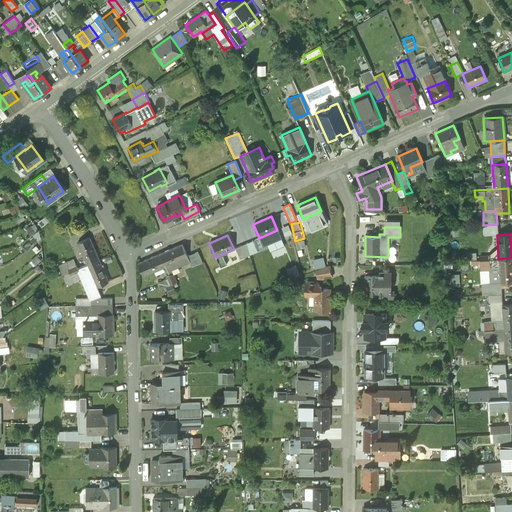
[(90,239),(77,244),(86,265),(99,259),(90,239)]
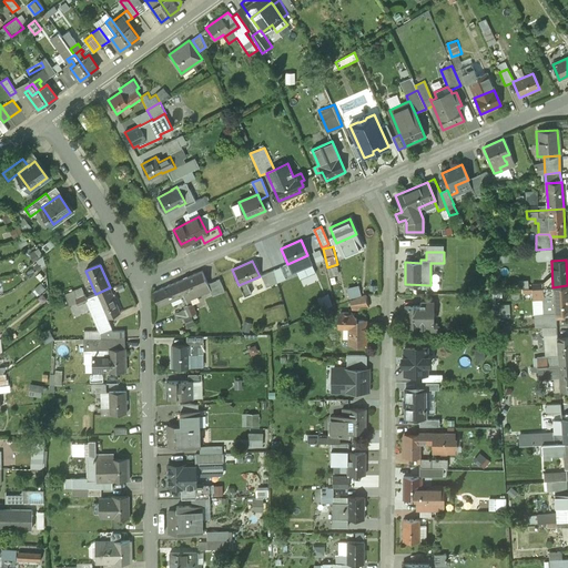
[(281,266),(262,275),(267,287),(286,279),(281,266)]
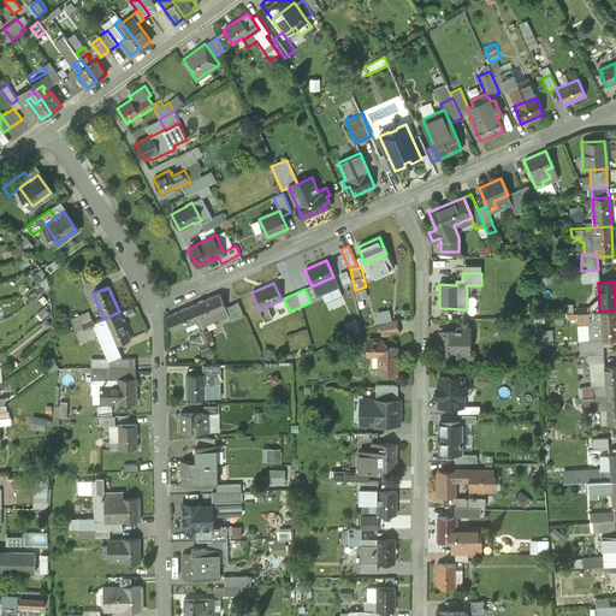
[(219,294),(193,306),(200,320),(226,308),(219,294)]
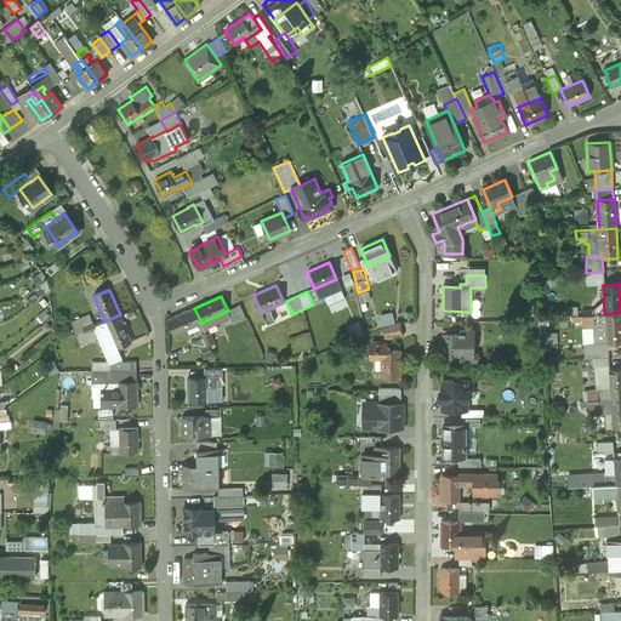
[(353,307),(329,317),(331,325),(355,315),(353,307)]
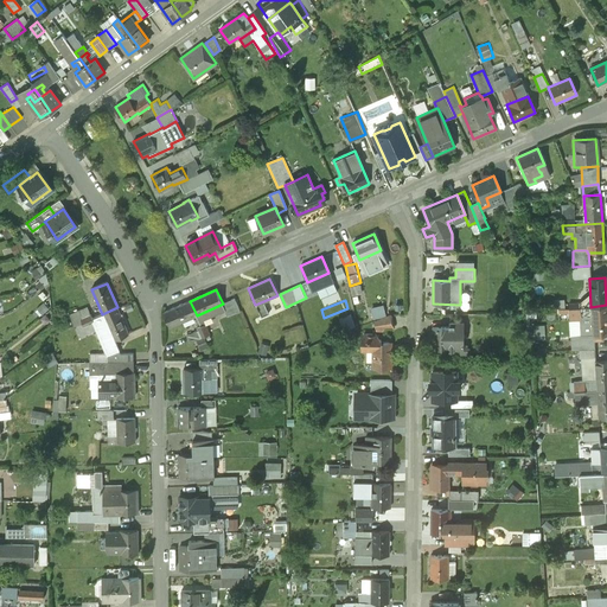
[(190,301),(165,312),(171,326),(197,315),(190,301)]
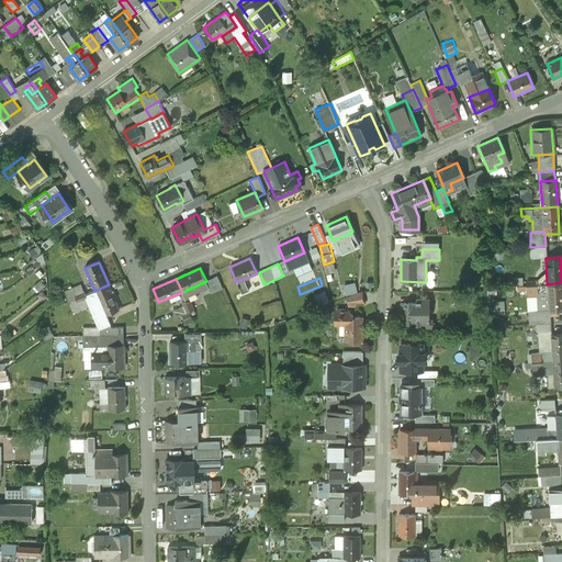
[(561,282),(547,284),(549,311),(561,308),(561,282)]
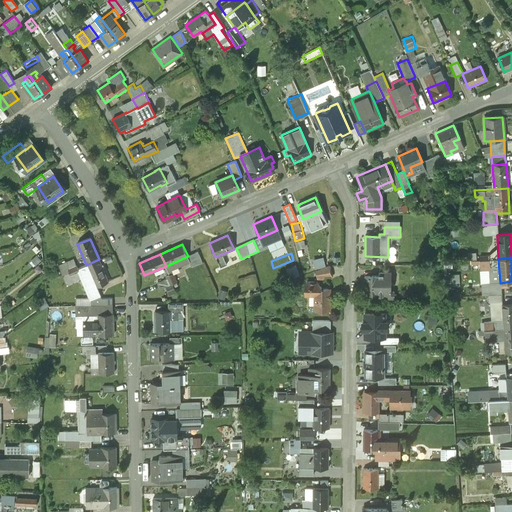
[(482,294),(489,294),(488,258),(481,259),(482,294)]
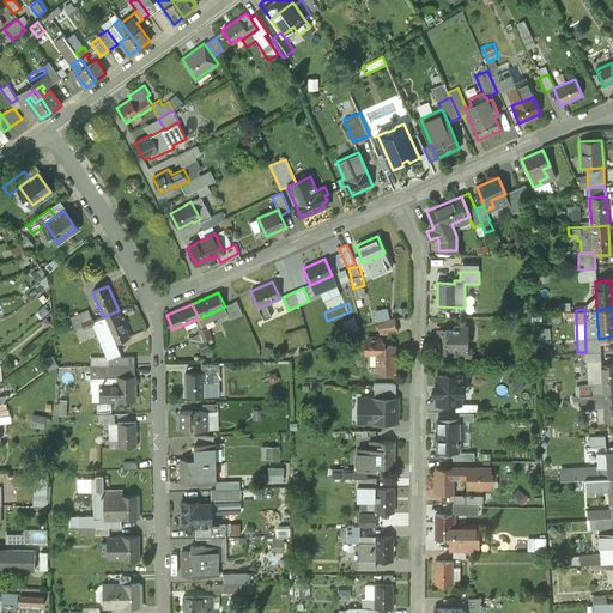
[(103,317),(92,322),(95,326),(93,326),(97,333),(109,360),(121,356),(116,345),(131,339),(119,310),(103,317)]
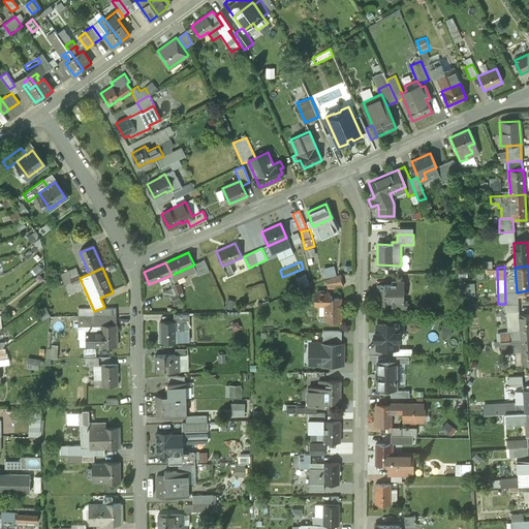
[(339,274),(327,279),(327,280),(328,284),(328,285),(342,286),(343,284),(342,284),(340,275),(339,274)]
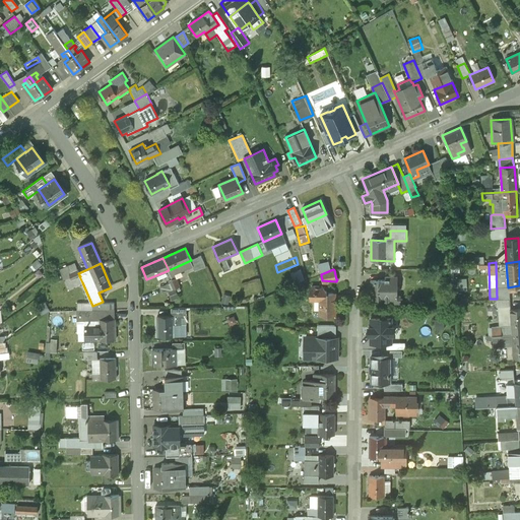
[(78,273),(70,276),(66,278),(70,287),(82,282),(79,276),(80,276),(78,273)]
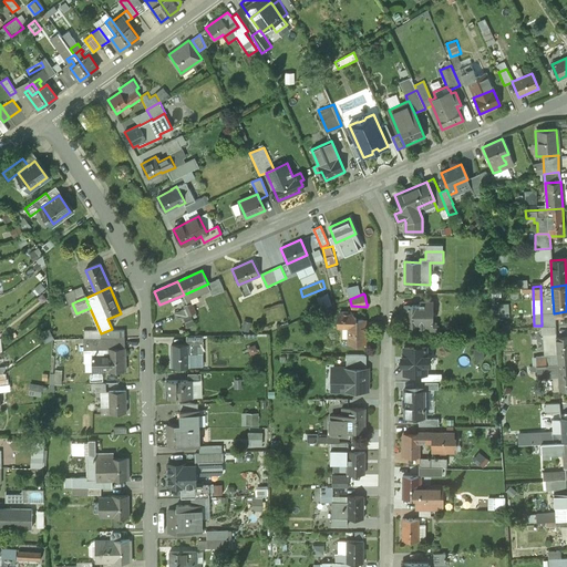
[(420,306),(404,306),(404,313),(402,316),(404,318),(404,328),(428,328),(433,321),(433,318),(437,315),(433,310),(433,301),(420,301),(420,306)]
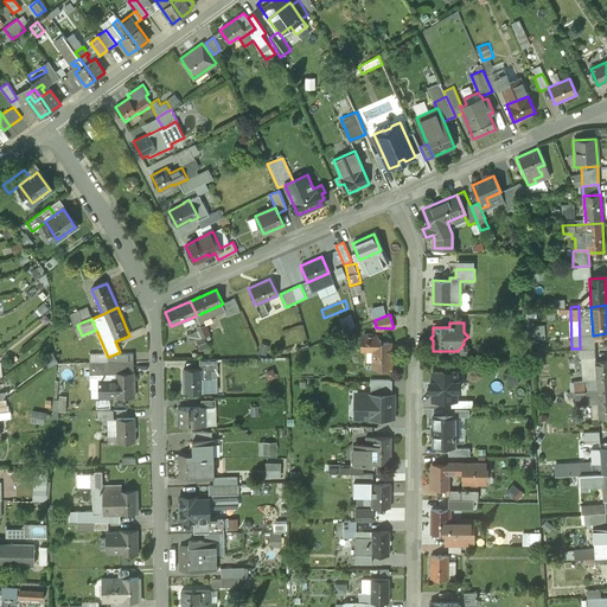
[(534,339),(545,339),(544,325),(534,325),(534,339)]
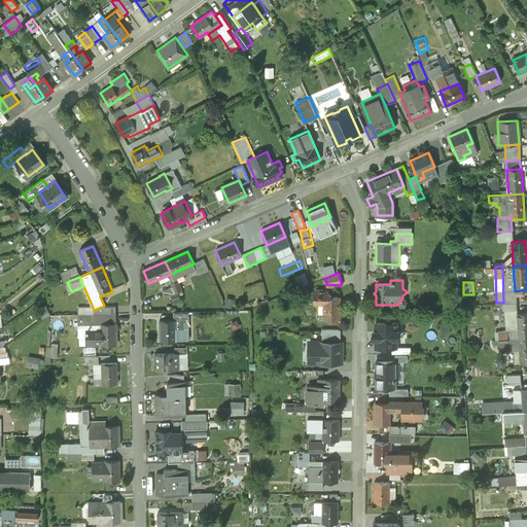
[(334,297),(325,290),(316,290),(315,291),(315,304),(316,305),(324,305),(324,318),(340,318),(340,297),(334,297)]
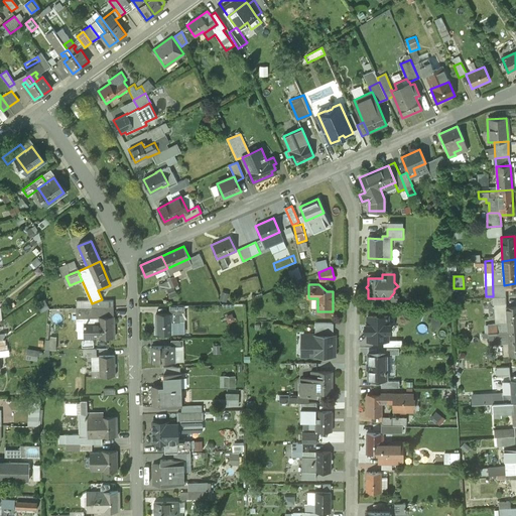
[(184,305),(169,305),(169,313),(184,312),(184,305)]
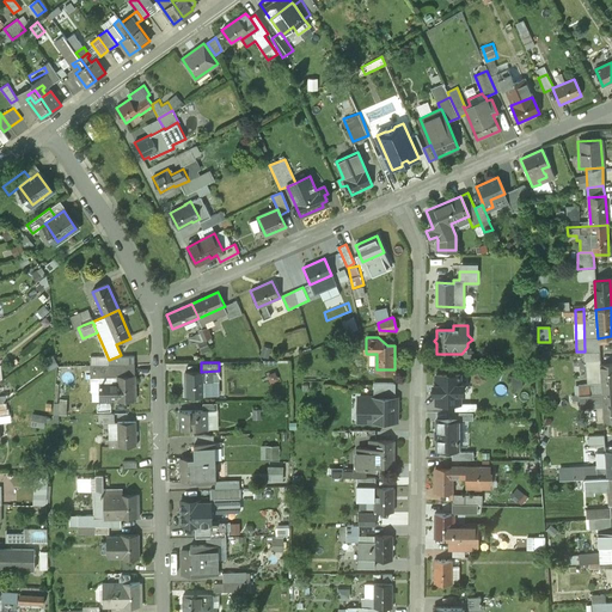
[(611,362),(599,363),(601,393),(611,392),(611,362)]
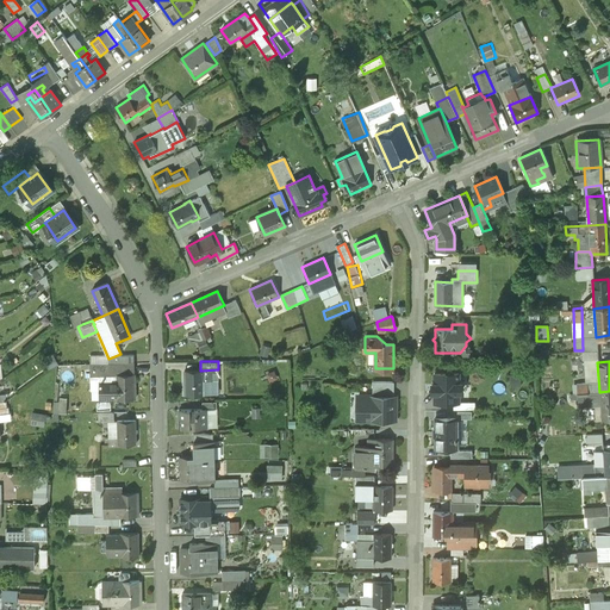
[(111,363),(91,363),(91,377),(116,377),(135,377),(134,362),(111,363)]
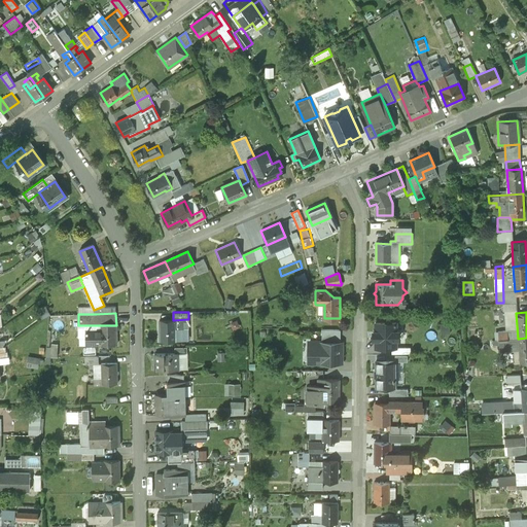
[(173,320),(160,320),(161,341),(176,340),(176,328),(189,327),(188,319),(173,320)]
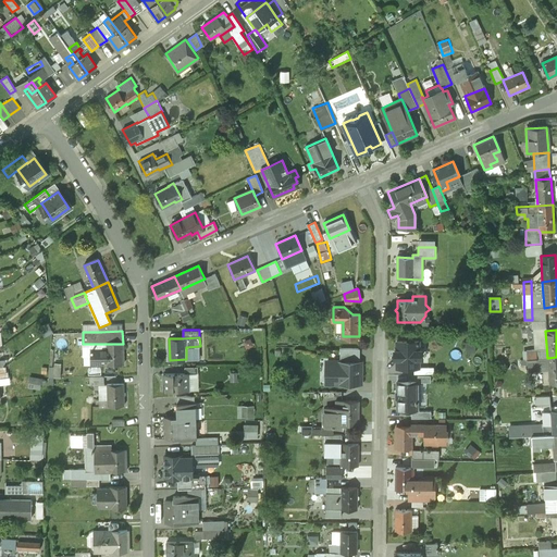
[(407,342),(396,342),(396,350),(395,350),(395,358),(397,359),(397,368),(419,367),(419,359),(421,358),(421,350),(419,350),(418,342),(415,342),(412,339),(408,339),(407,342)]
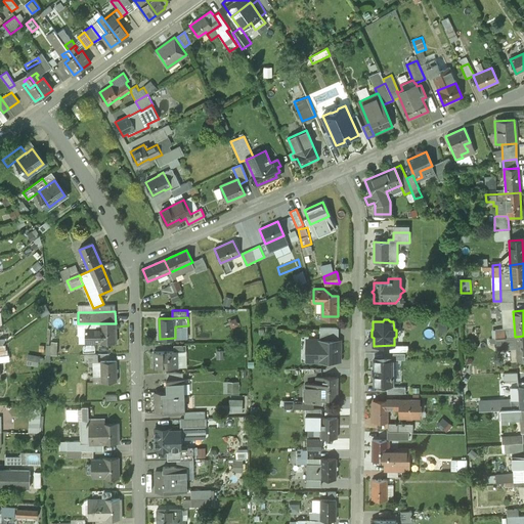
[(99,323),(100,328),(86,328),(86,343),(116,343),(116,323),(99,323)]
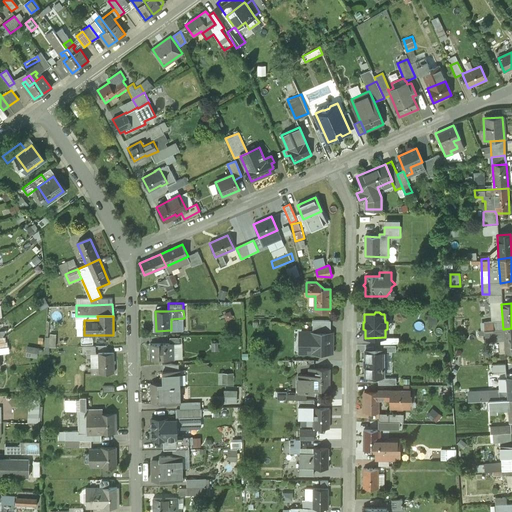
[(313,320),(312,331),(312,333),(330,333),(330,321),(313,320)]
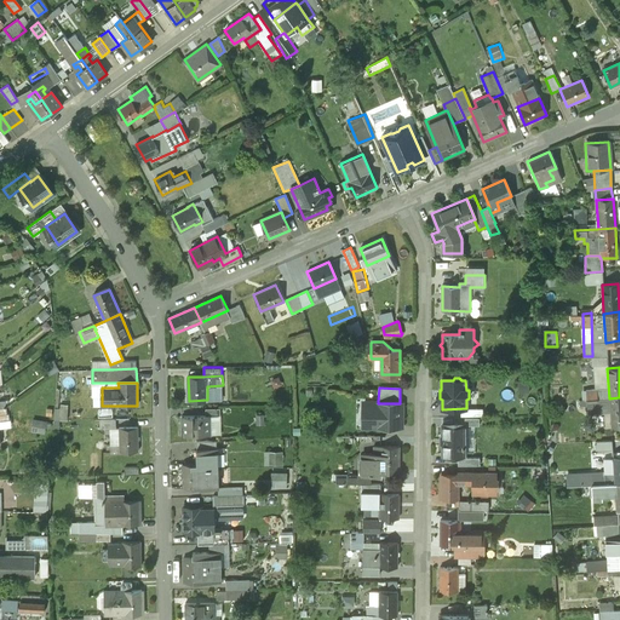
[(619,397),(609,399),(610,426),(619,425),(619,397)]
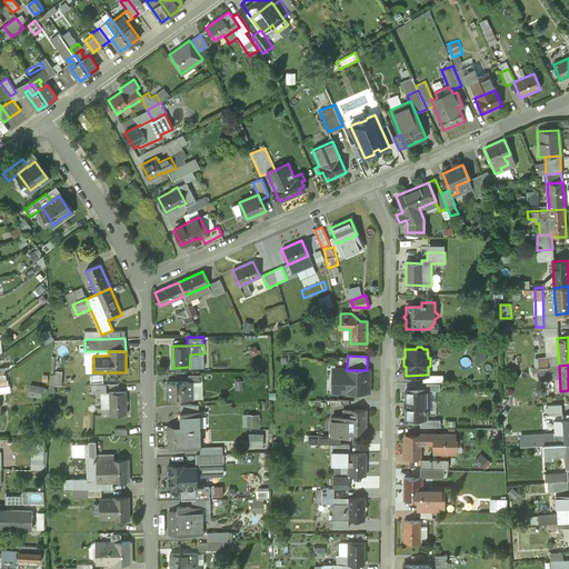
[(347,368),(332,368),(332,393),(347,393),(347,391),(370,392),(370,370),(367,370),(347,370),(347,368)]
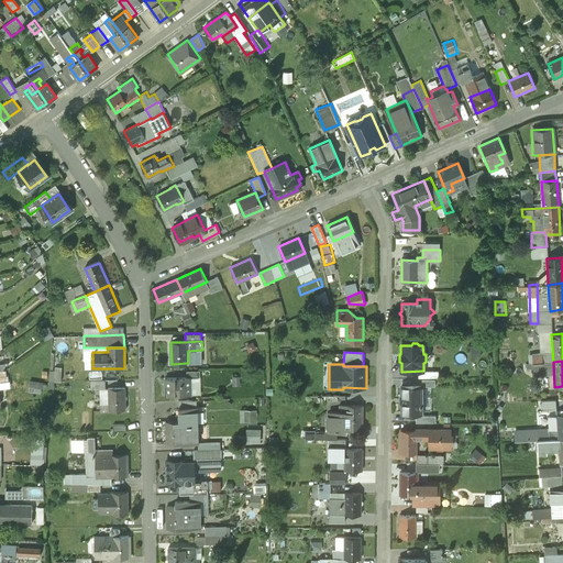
[(191,395),(191,377),(186,377),(165,377),(165,395),(191,395)]
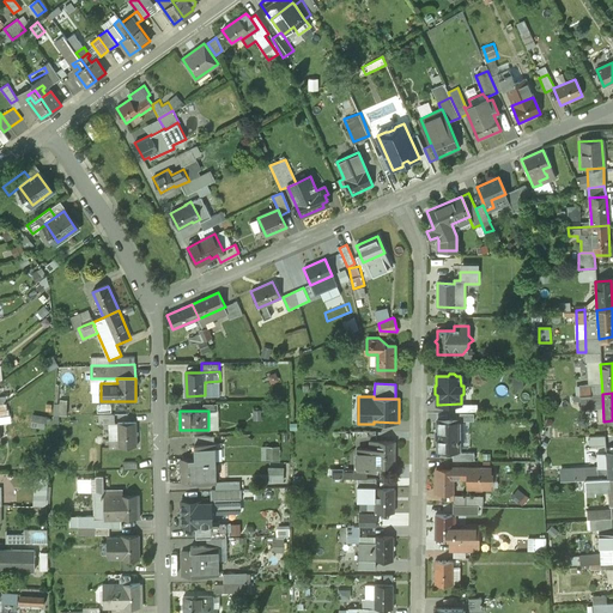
[(46,428),(48,416),(34,413),(31,425),(46,428)]
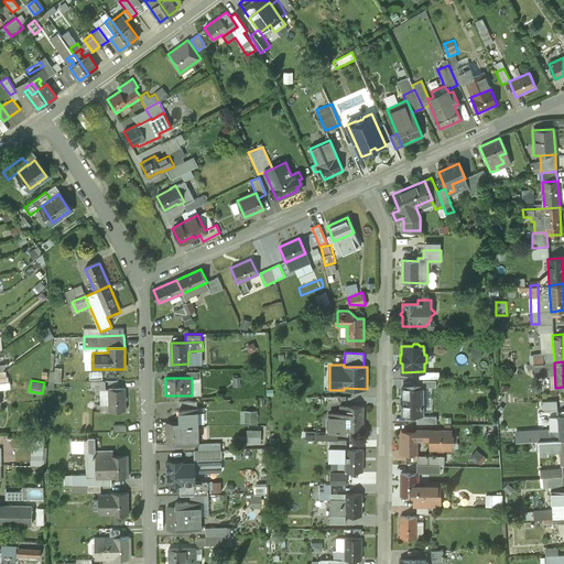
[(105,381),(90,381),(90,390),(105,390),(105,381)]
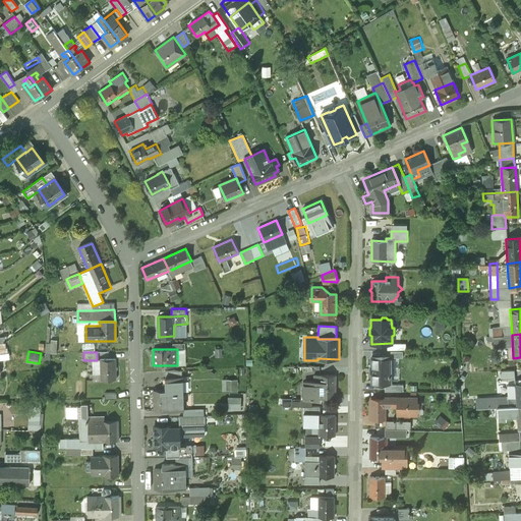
[(391,357),(370,357),(371,382),(391,382),(391,357)]
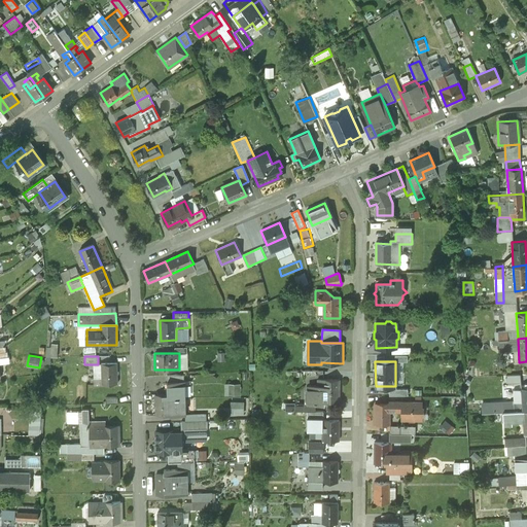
[(117,363),(101,364),(102,378),(102,384),(117,384),(117,363)]
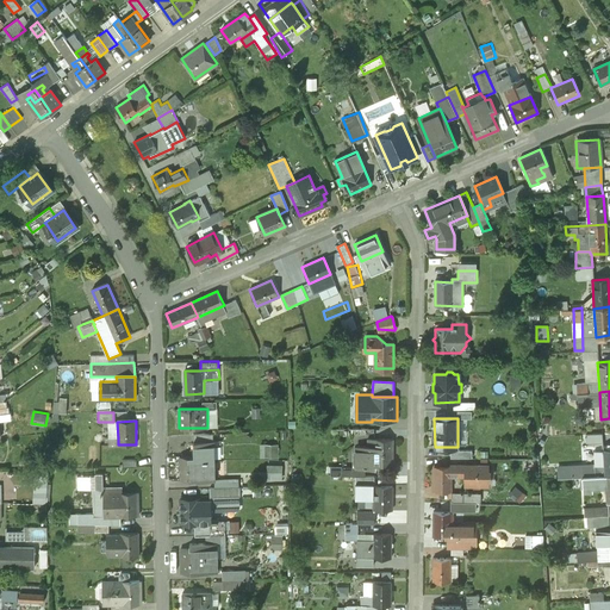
[(393,440),(367,440),(367,441),(368,441),(368,447),(356,447),(356,467),(356,468),(365,468),(374,468),(374,464),(393,464),(393,440)]
